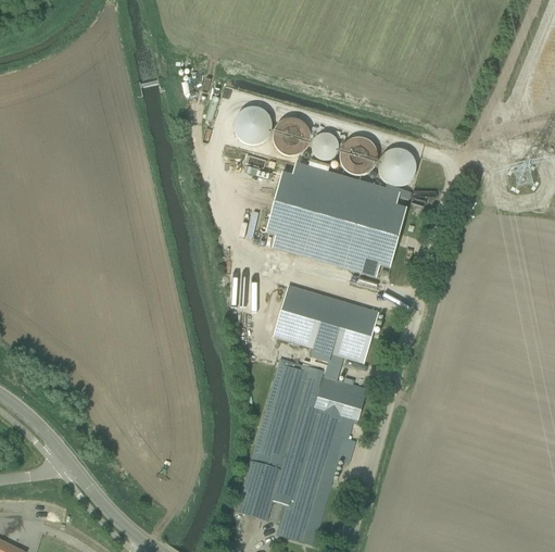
[(310,114),(275,122),(272,103),(237,111),(243,143),(268,139),(267,132),(277,129),(281,154),(310,148),(307,140),(314,138),(310,114)]
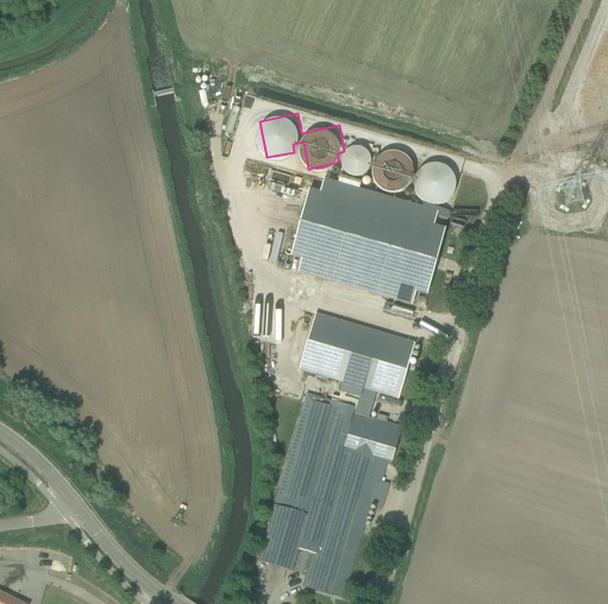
[(446,162),(419,164),(408,151),(399,149),(388,150),(380,156),(373,146),(358,144),(348,152),(349,169),(364,172),(374,171),(384,186),(393,188),(392,193),(399,194),(406,189),(414,190),(420,190),(427,199),(438,201),(446,200),(457,193),(459,182),(458,175),(449,162),(446,162)]
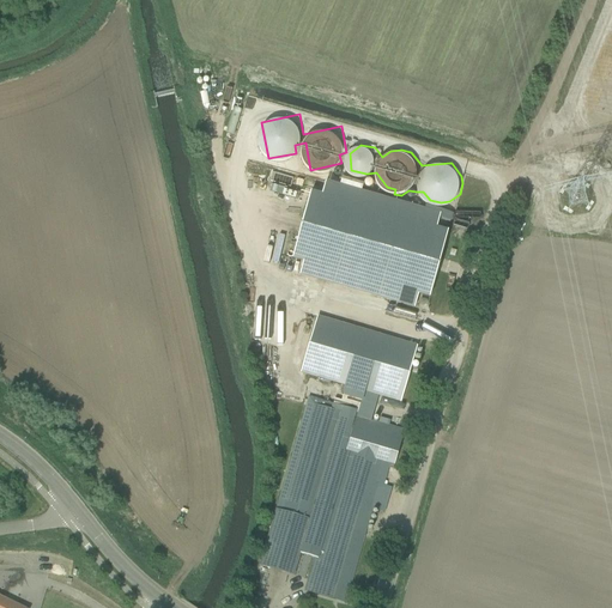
[(306,259),(301,271),(416,304),(419,291),(430,295),(449,226),(438,223),(442,211),(327,177),(323,190),(311,188),(295,255),(306,259)]
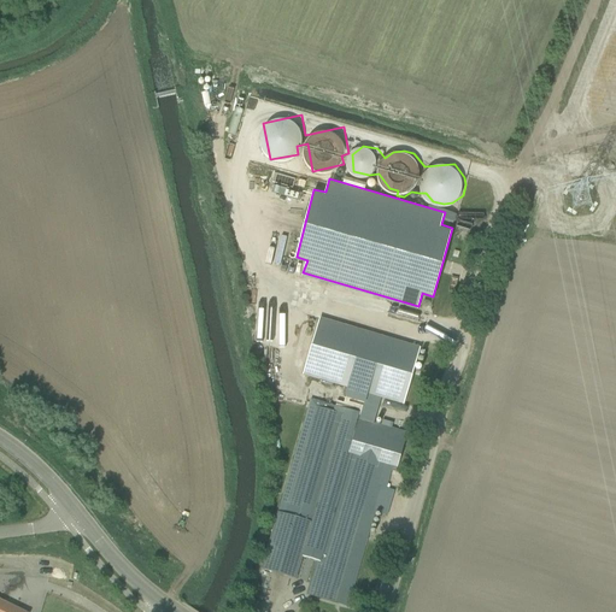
[(322,313),(304,371),(348,384),(346,392),(365,396),(361,412),(359,412),(358,415),(359,415),(375,419),(382,394),(404,400),(422,342),(322,313)]
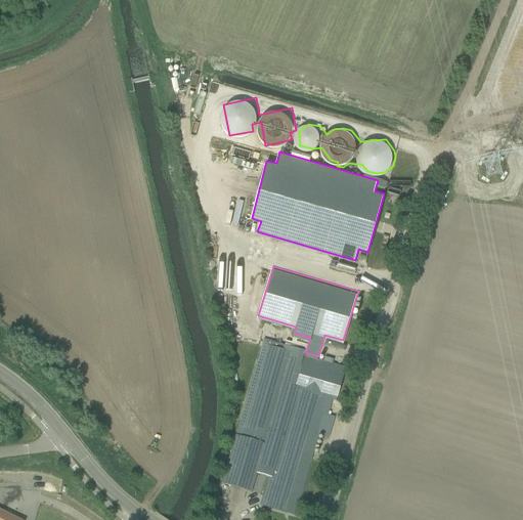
[(237,433),(224,480),(252,488),(258,470),(270,473),(265,492),(262,504),(295,513),(298,503),(331,392),(297,382),(305,352),(304,352),(305,350),(306,350),(310,337),(294,333),(292,339),(287,338),(286,342),(264,336),(263,341),(261,347),(237,433)]
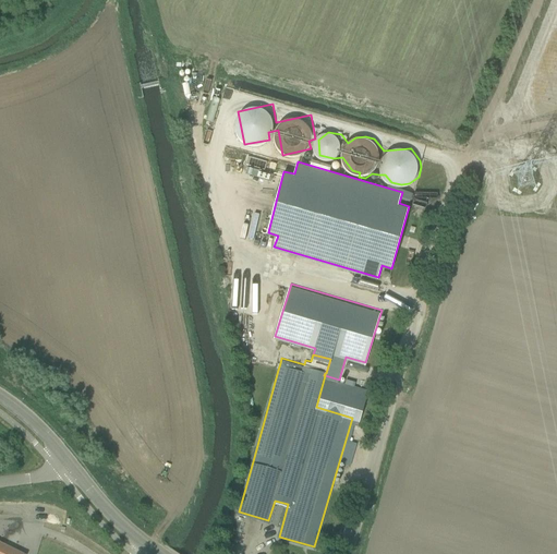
[(325,375),(316,407),(352,418),(360,420),(370,388),(339,380),(325,375)]
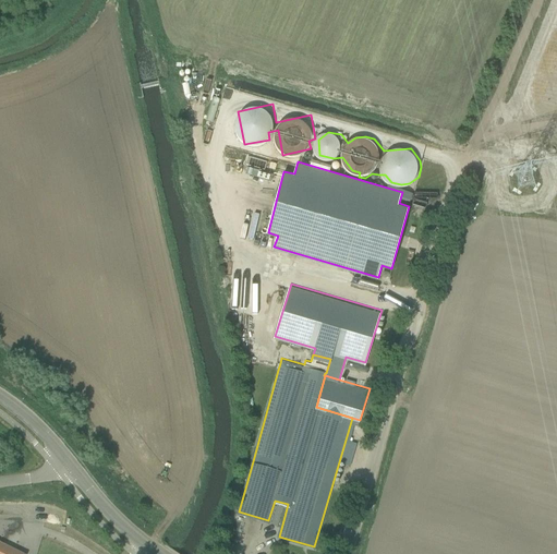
[(25,553),(26,553),(0,539),(0,553),(25,553)]
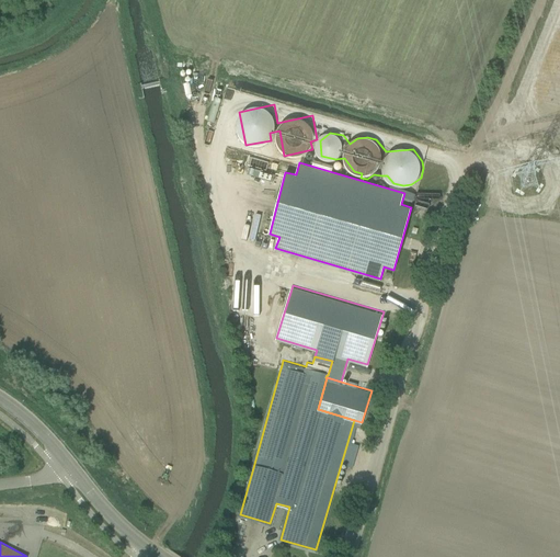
All buildings are outlined.
